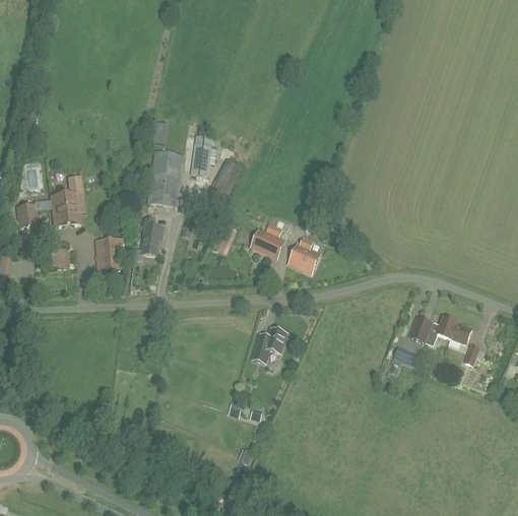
[(167,123),(150,121),(147,142),(165,144),(167,123)]
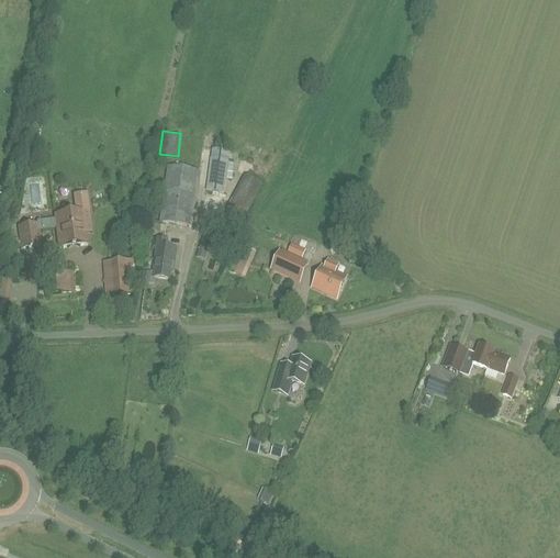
[(223,189),(227,157),(210,155),(205,187),(223,189)]
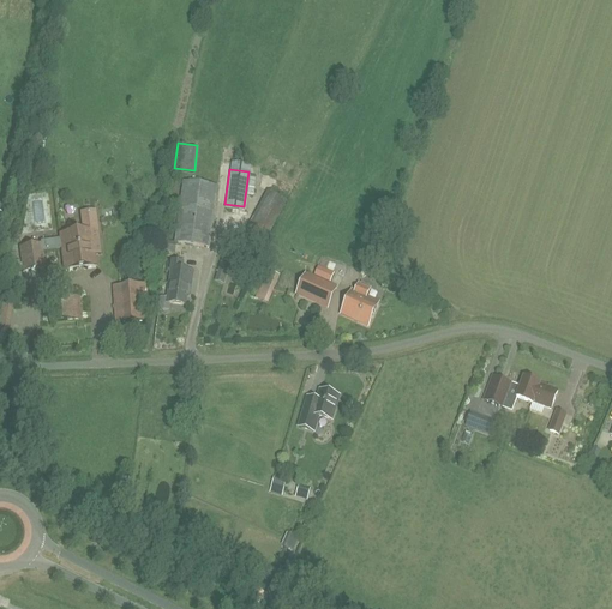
[(207,243),(216,182),(183,178),(174,239),(207,243)]
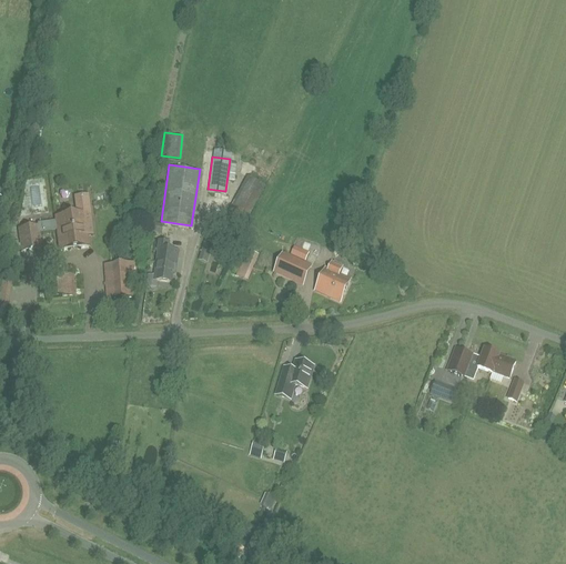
[(38,229),(57,227),(59,247),(88,242),(86,228),(92,227),(90,208),(54,213),(54,217),(34,220),(34,221),(34,222),(17,224),(20,248),(40,244),(38,229)]
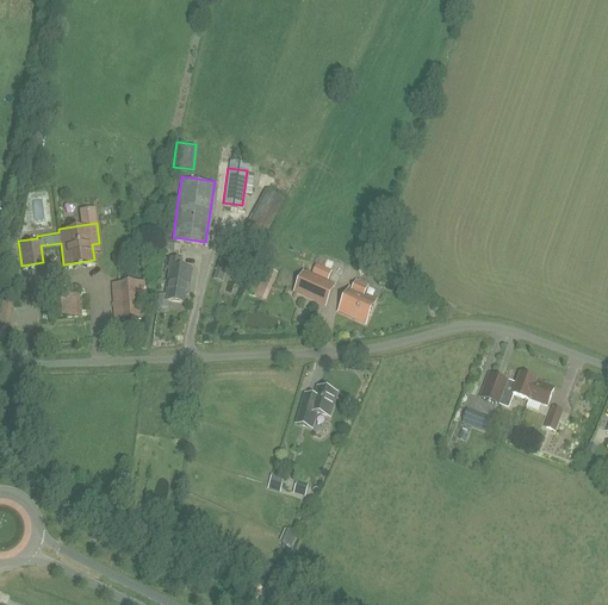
[(169,264),(167,280),(174,281),(175,273),(181,273),(181,269),(185,270),(185,266),(179,264),(180,256),(169,255),(168,263),(169,264)]
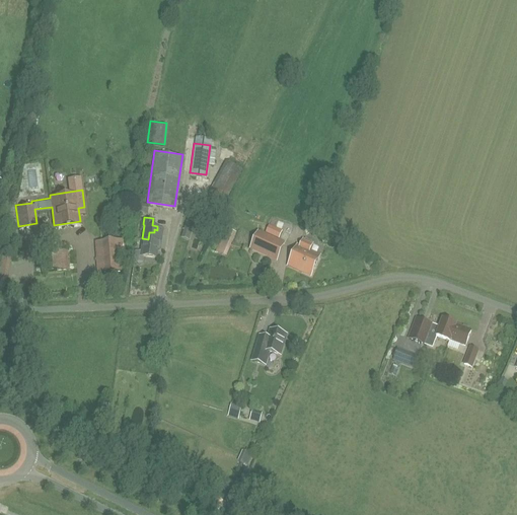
[(185,217),(178,234),(188,237),(193,219),(185,217)]
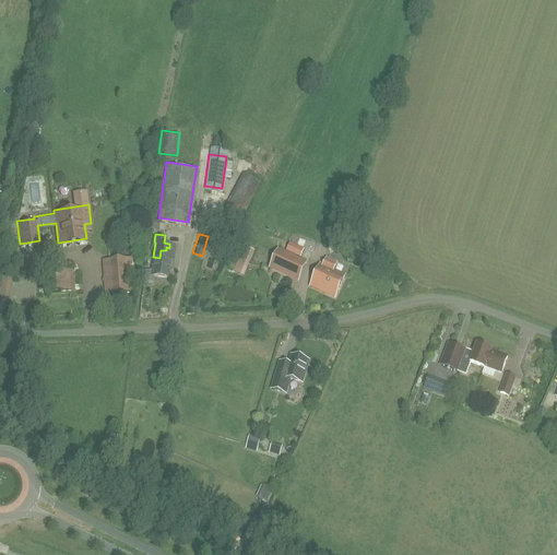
[(303,246),(287,238),(283,247),(298,255),(303,246)]
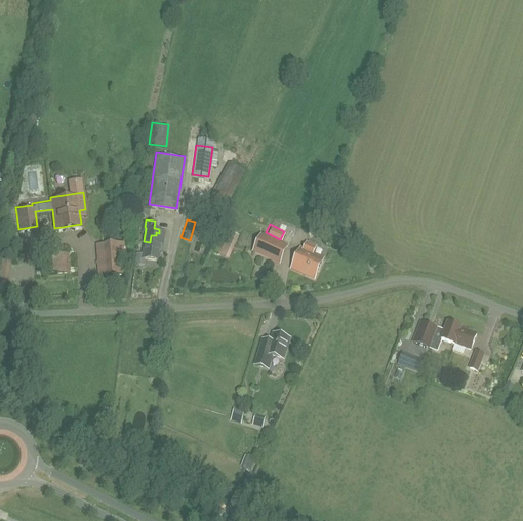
[(229,246),(235,231),(227,228),(220,242),(229,246)]
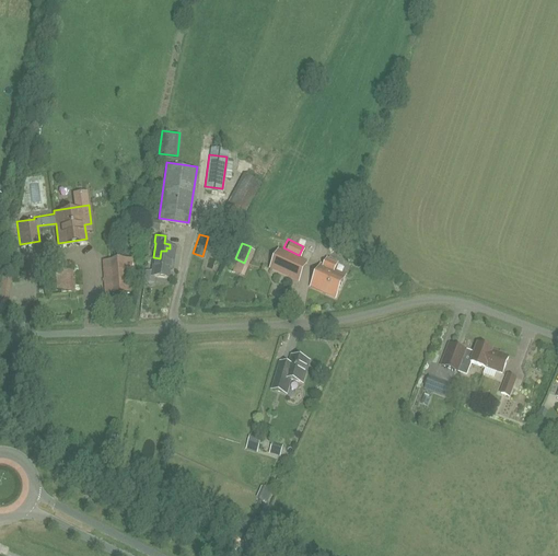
[(152,268),(151,273),(153,273),(167,275),(169,266),(171,266),(172,259),(174,244),(170,244),(170,248),(166,247),(166,251),(161,251),(160,258),(153,257),(152,268)]
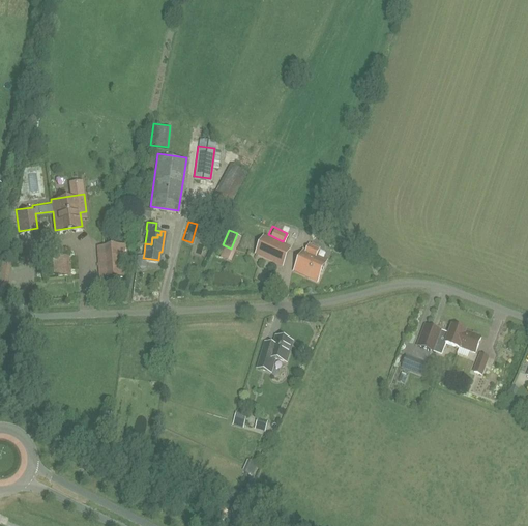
[(282,262),(289,245),(262,233),(255,251),(282,262)]
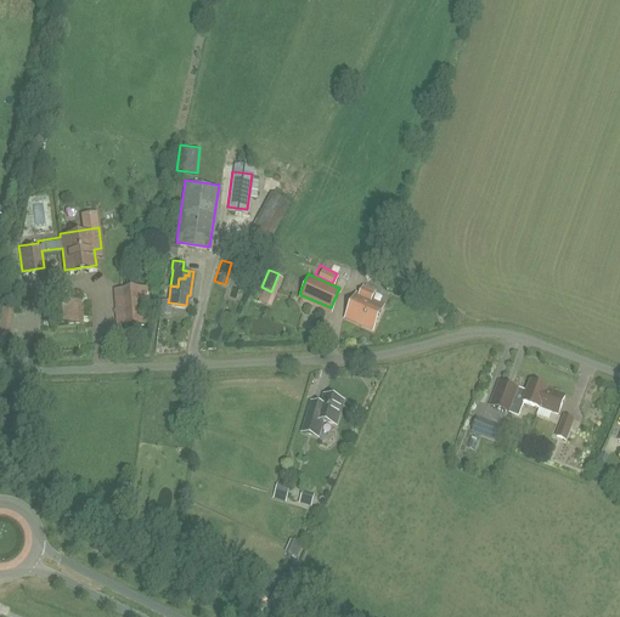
[(351,296),(379,309),(382,303),(370,296),(373,288),(371,288),(372,286),(365,282),(364,284),(362,283),(359,292),(355,290),(351,296)]
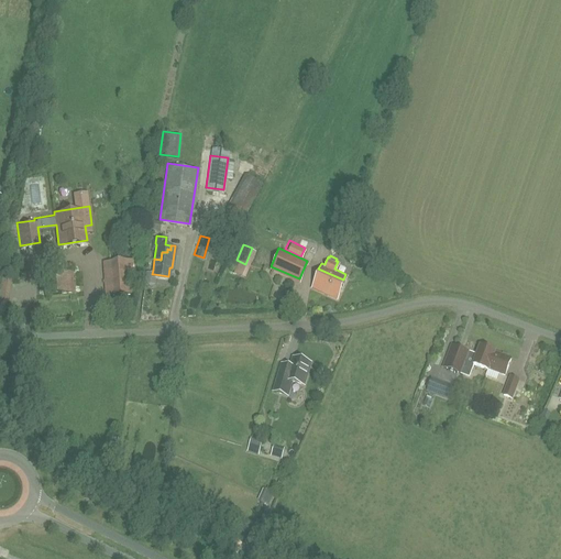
[(132,256),(111,259),(113,292),(134,291),(132,256)]
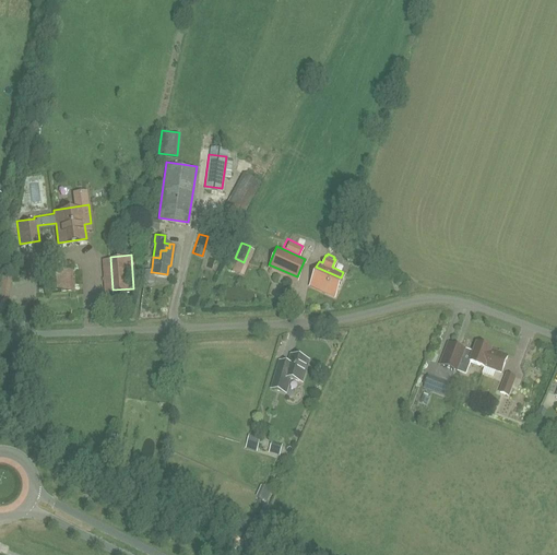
[(44,288),(72,287),(71,267),(43,268),(44,288)]
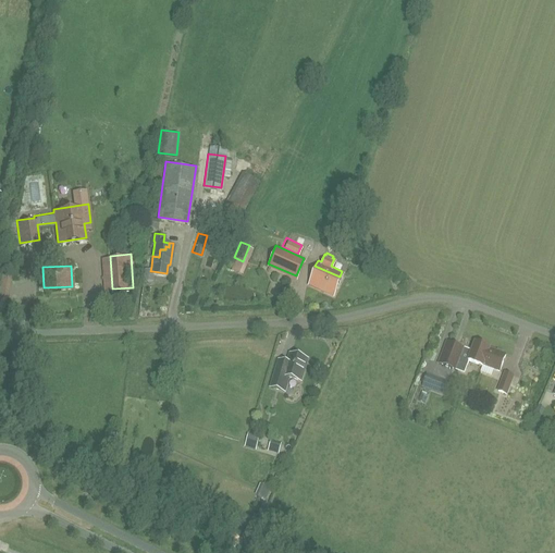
[(332,293),(340,277),(315,266),(308,282),(332,293)]
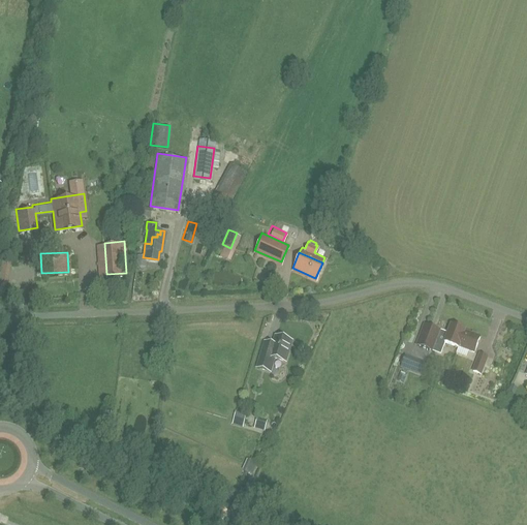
[(462,330),(463,328),(464,327),(450,321),(446,331),(439,328),(423,322),(415,342),(432,348),(435,339),(443,341),(444,339),(458,344),(458,343),(462,332),(464,333),(464,331),(462,330)]
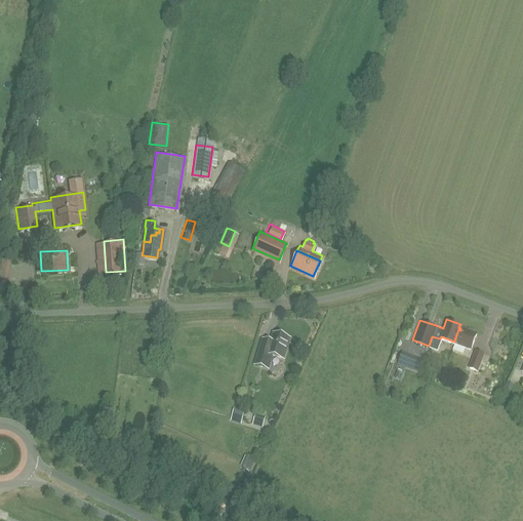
[(458,329),(454,341),(470,346),(476,330),(473,329),(473,327),(468,325),(466,327),(459,325),(458,327),(460,328),(460,330),(458,329)]
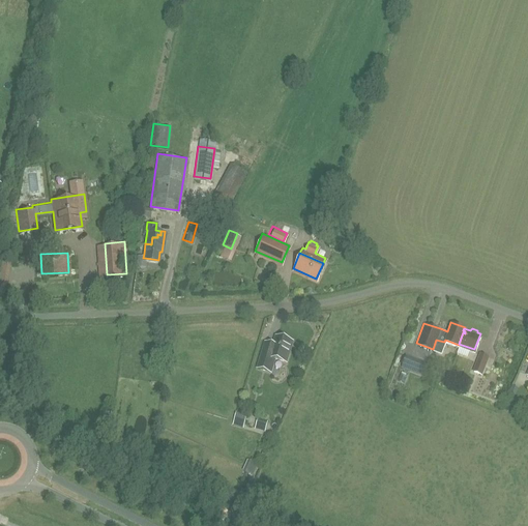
[(271,345),(263,343),(257,364),(269,369),(273,355),(285,359),(291,339),(275,333),(271,345)]
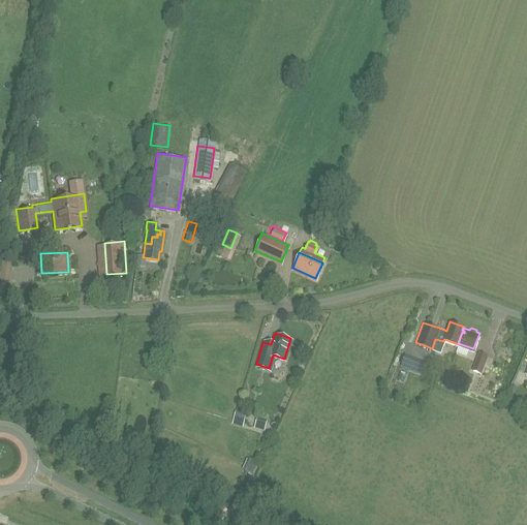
[(479,371),(486,353),(476,349),(470,368),(479,371)]
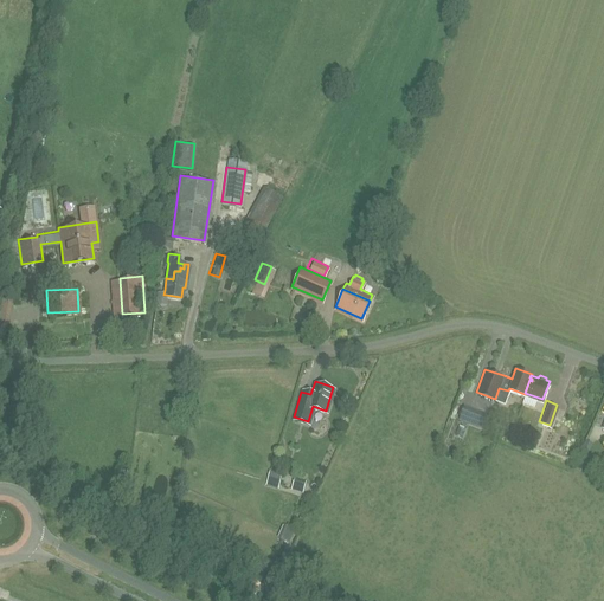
[(483,427),(488,414),(463,405),(458,418),(483,427)]
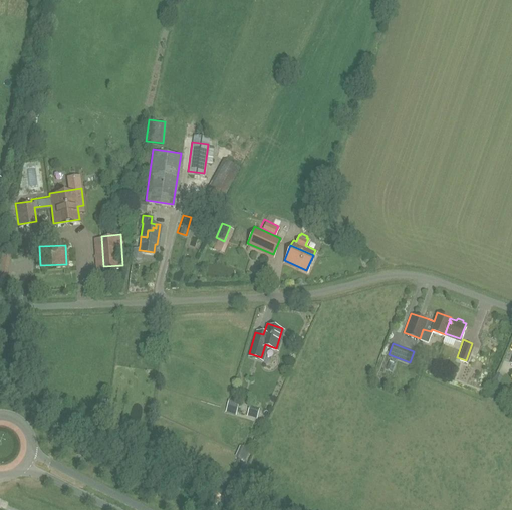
[(495,386),(501,373),(495,370),(489,383),(495,386)]
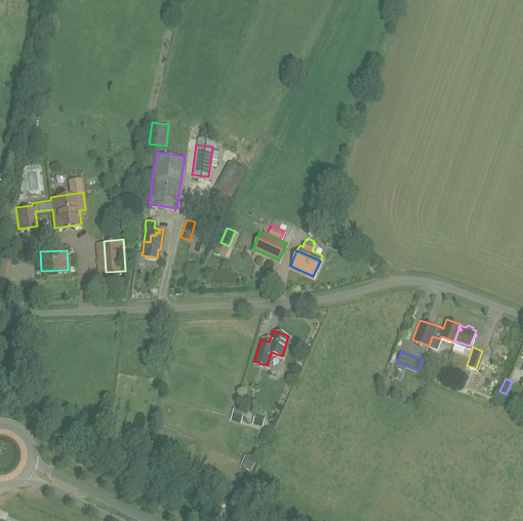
[(264,414),(253,411),(250,422),(260,425),(264,414)]
